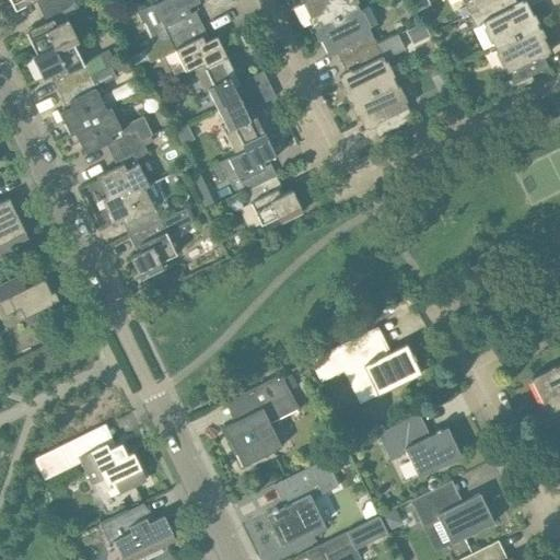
[(10,0),(15,10),(35,0),(41,0),(46,9),(63,0),(10,0)]
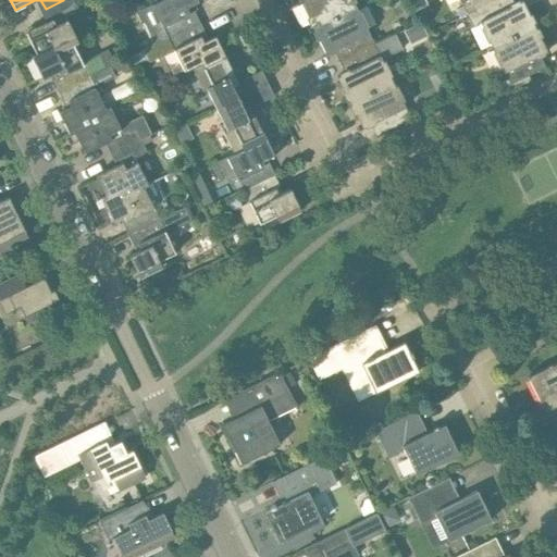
[(72,0),(63,0),(46,9),(51,21),(26,33),(36,53),(52,46),(56,52),(73,45),(77,41),(65,16),(77,10),(72,0)]
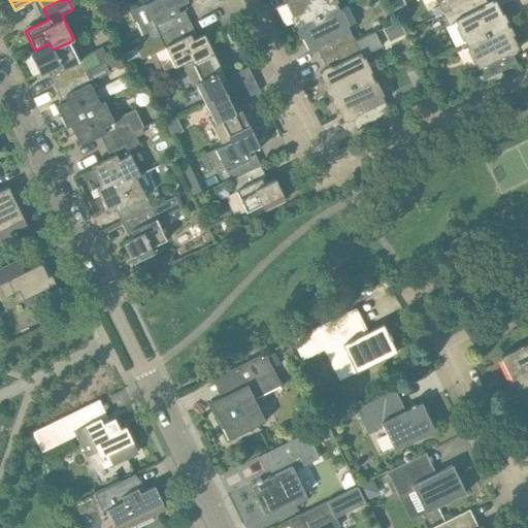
[(187,0),(151,0),(143,3),(156,28),(133,39),(137,46),(189,21),(182,5),(189,2),(187,0)]
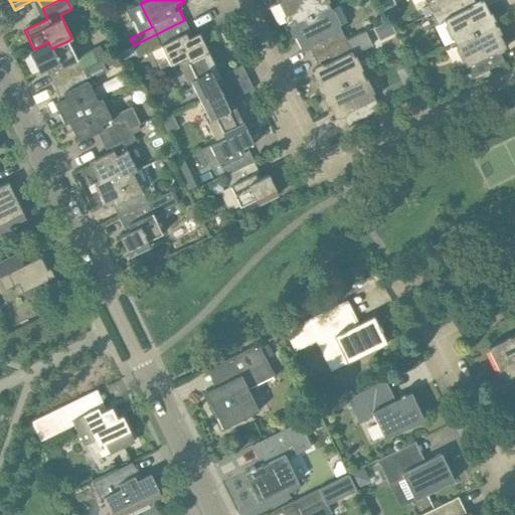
[(326,0),(277,0),(290,25),(329,6),(326,0)]
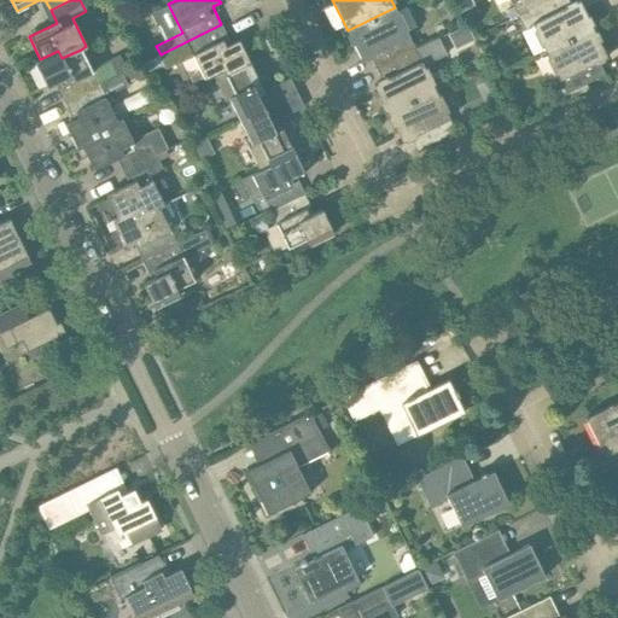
[(508,0),(516,15),(547,0),(508,0)]
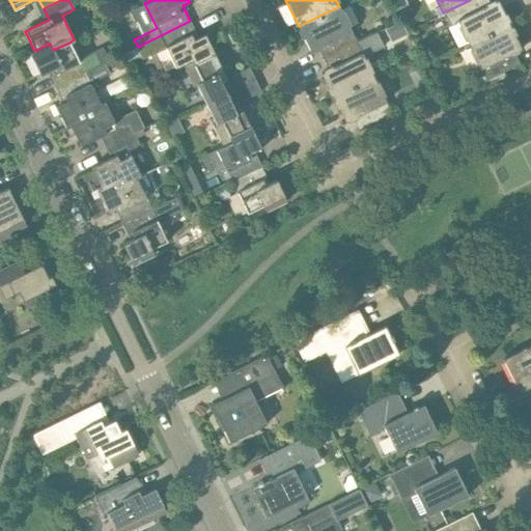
[(488,0),(470,0),(443,12),(444,12),(450,26),(457,22),(469,45),(510,25),(498,0),(491,4),(488,0)]
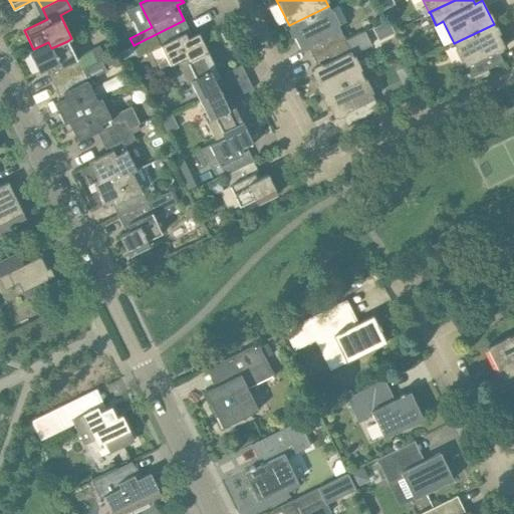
[(313,56),(345,40),(328,6),(289,25),(301,50),(308,46),(313,56)]
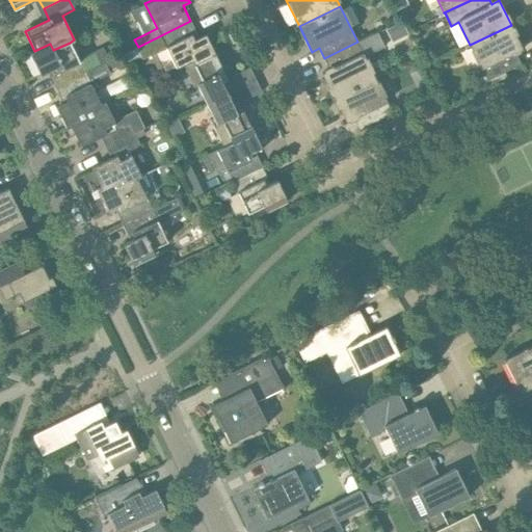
[(198,37),(190,21),(138,47),(137,48),(142,60),(166,48),(177,68),(183,64),(192,60),(195,65),(216,55),(206,34),(198,37)]
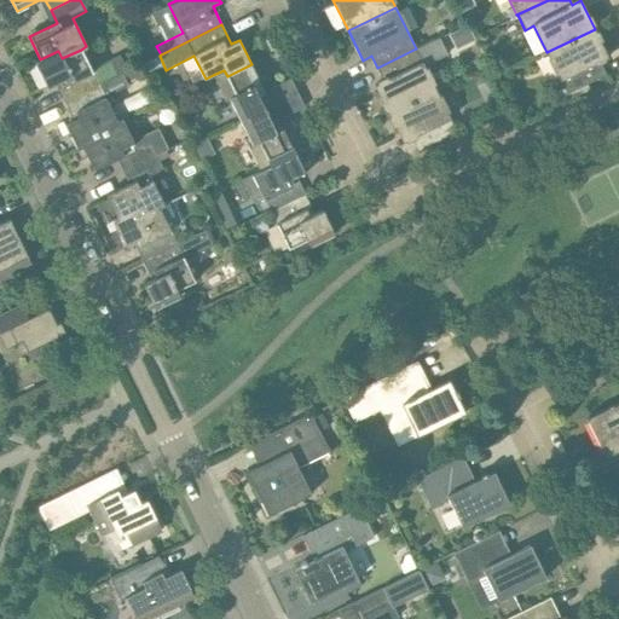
[(608,57),(595,29),(547,52),(567,93),(607,75),(600,62),(608,57)]
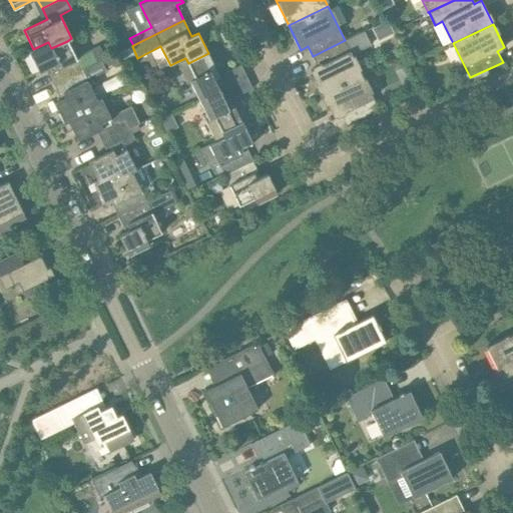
[(345,41),(345,40),(313,56),(318,67),(311,70),(323,94),(362,75),(352,55),(371,46),(364,31),(345,41)]
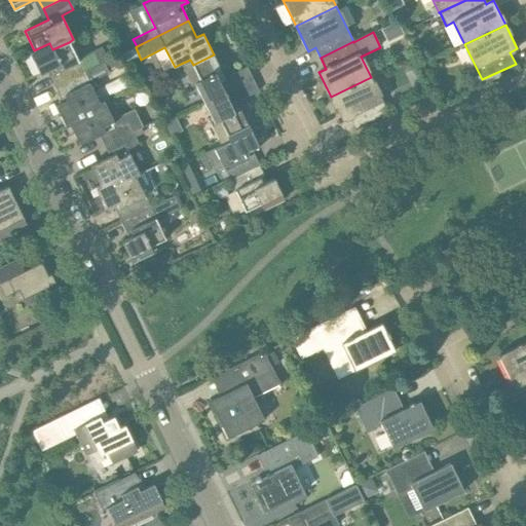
[(54,86),(104,63),(109,60),(102,45),(77,59),(69,42),(52,49),(49,43),(34,50),(30,52),(40,74),(46,70),(54,86)]
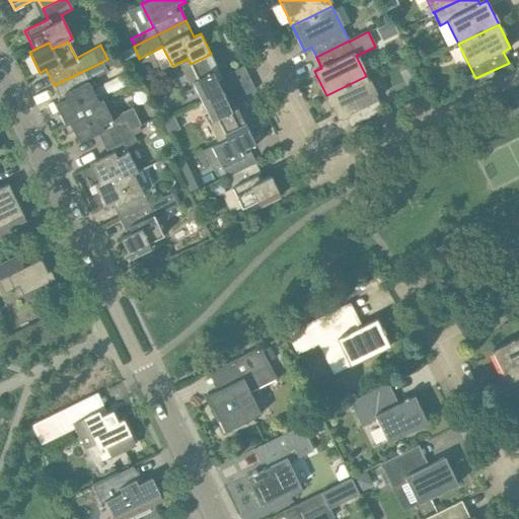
[(188,59),(178,63),(190,84),(193,83),(202,101),(249,78),(243,66),(222,76),(211,54),(191,64),(188,59)]
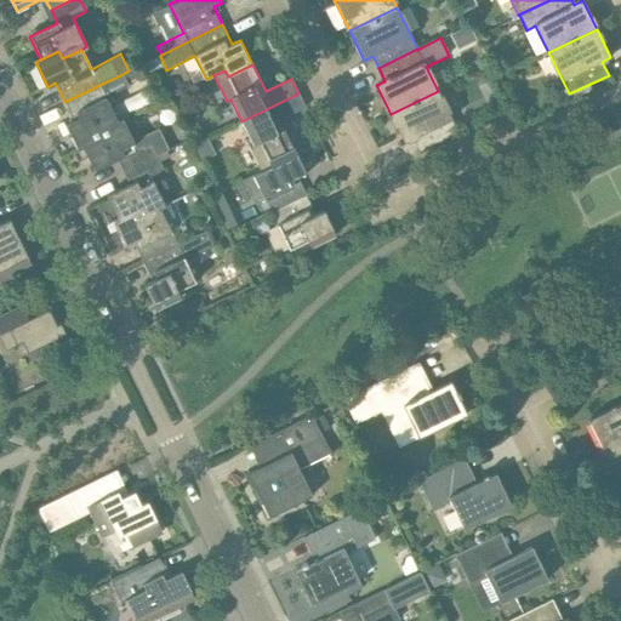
[(123,74),(64,102),(74,121),(66,125),(78,149),(84,147),(101,138),(97,132),(118,123),(106,100),(112,96),(112,95),(129,86),(123,74)]
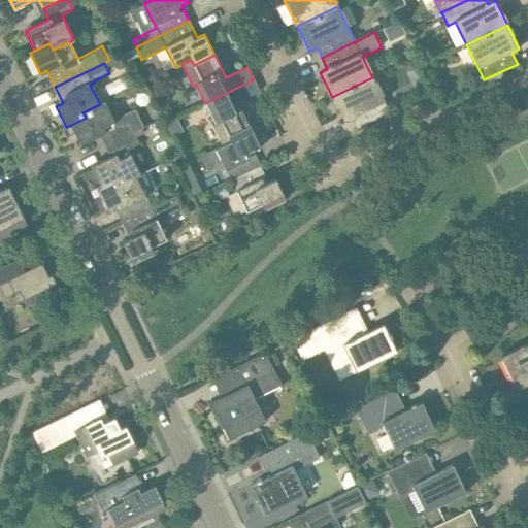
[(390,112),(372,77),(332,97),(343,121),(351,118),(357,129),(390,112)]
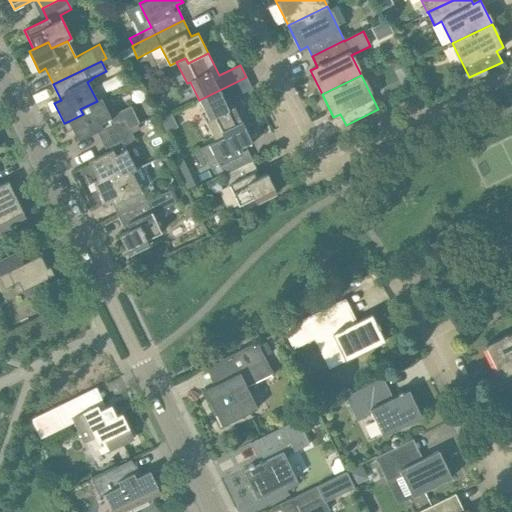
[(246,77),(199,100),(208,119),(205,120),(215,141),(224,137),(221,132),(242,122),(230,99),(252,88),(246,77)]
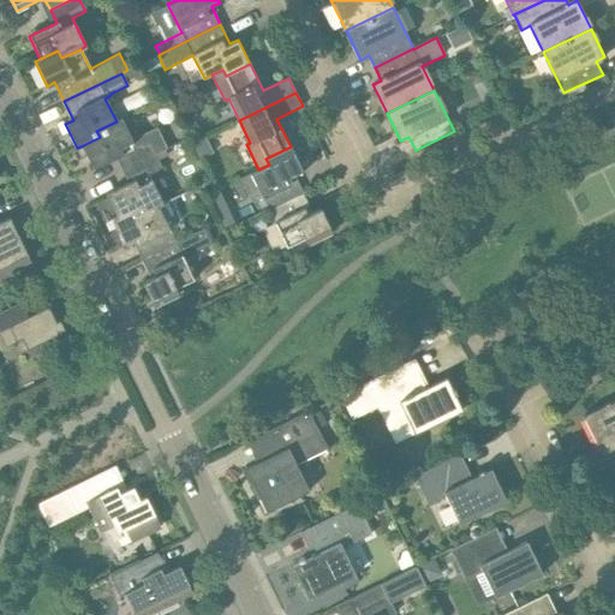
[(121,155),(127,168),(166,150),(166,149),(168,148),(157,126),(137,137),(126,115),(117,121),(96,131),(100,137),(83,145),(94,169),(121,155)]
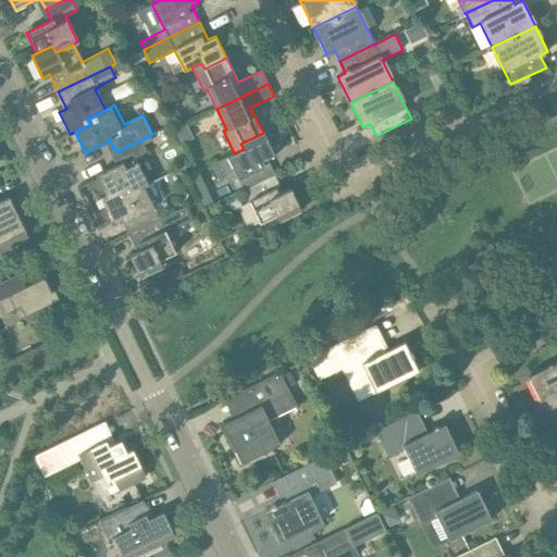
[(178,119),(171,122),(174,128),(182,124),(178,119)]
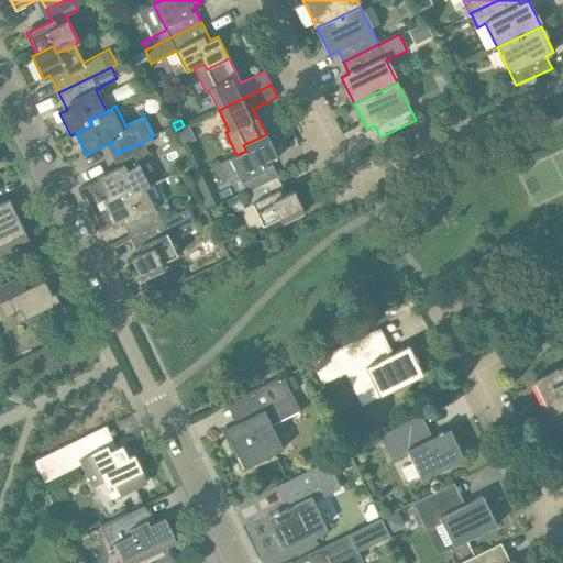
[(188,124),(176,130),(184,145),(196,140),(188,124)]
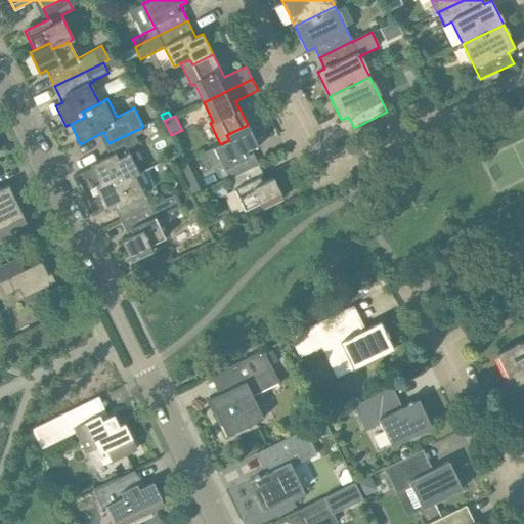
[(229,140),(220,144),(205,153),(213,170),(218,172),(223,169),(228,179),(258,165),(251,148),(257,145),(248,125),(226,135),(229,140)]
